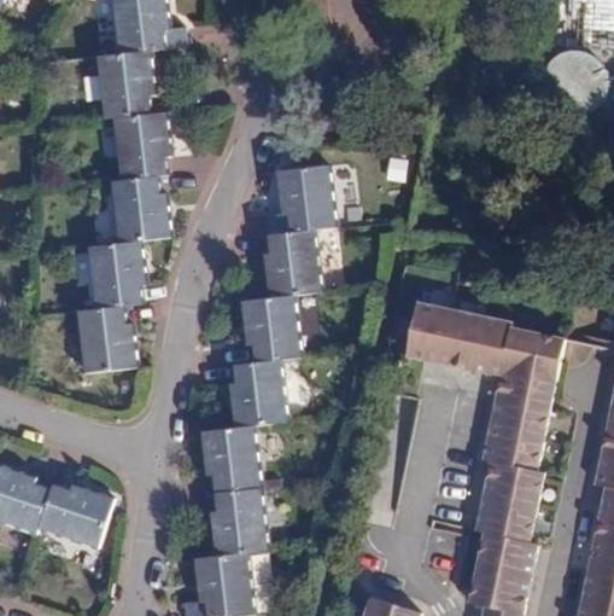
[(150,50),(185,47),(183,27),(167,28),(163,0),(112,0),(118,53),(150,50)]
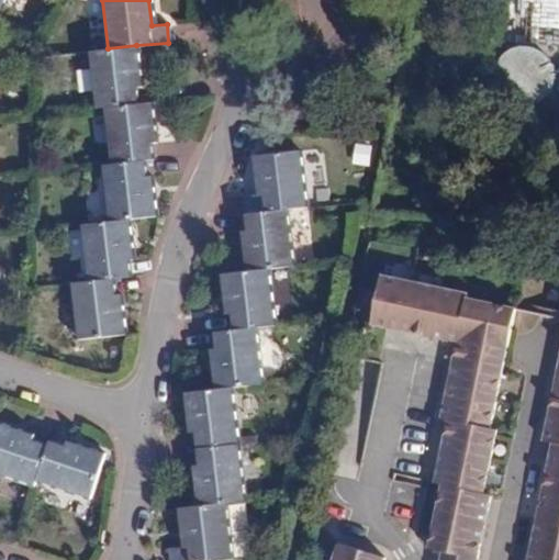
[(140,86),(136,45),(108,48),(89,49),(96,107),(102,107),(136,103),(134,87),(140,86)]
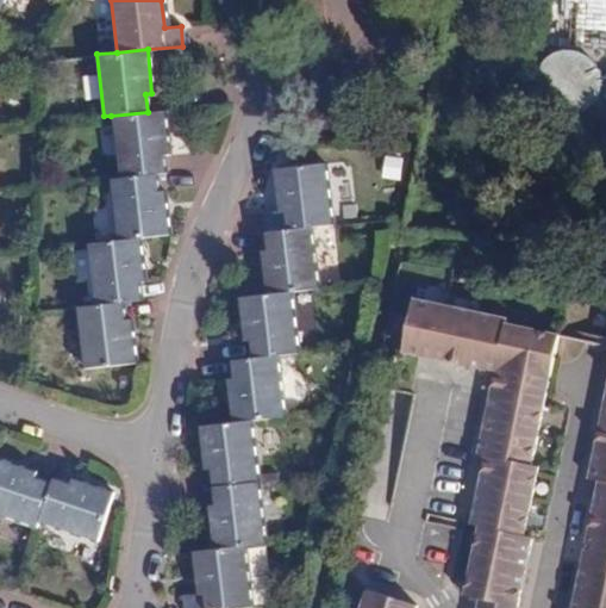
[(567,88),(567,82),(567,76),(564,70),(562,64),(558,60),(554,56),(548,53),(542,51),(536,50),(530,51),(524,53),(518,56),(513,60),(510,64),(507,69),(505,75),(505,81),(505,88),(506,94),(510,99),(513,104),(518,107),(524,111),(530,112),(536,113),(542,113),(548,111),(553,109),(557,104),(562,99),(564,94),(567,88)]
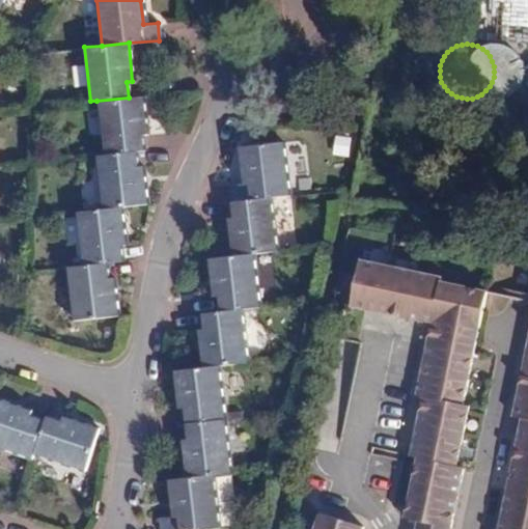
[(145,134),(141,96),(129,98),(96,101),(103,154),(135,150),(142,149),(140,134),(145,134)]
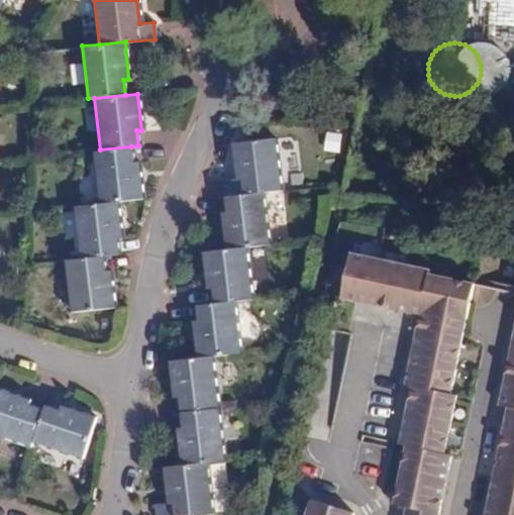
[(262,192),(280,190),(274,138),(232,141),(235,179),(222,180),(223,196),(262,192)]
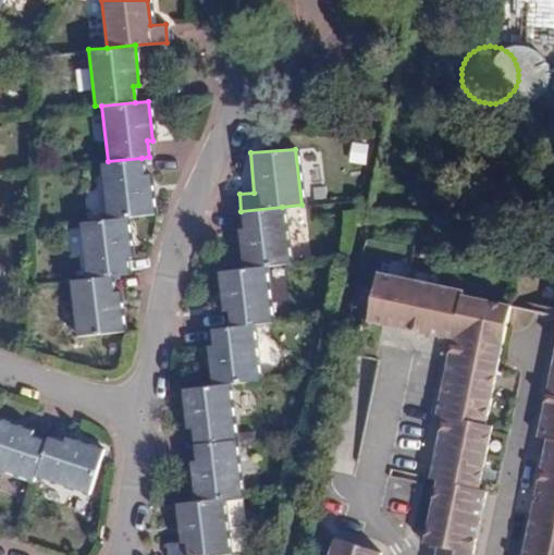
[(108,161),(101,162),(107,219),(125,217),(151,214),(148,174),(144,174),(142,158),(108,161)]
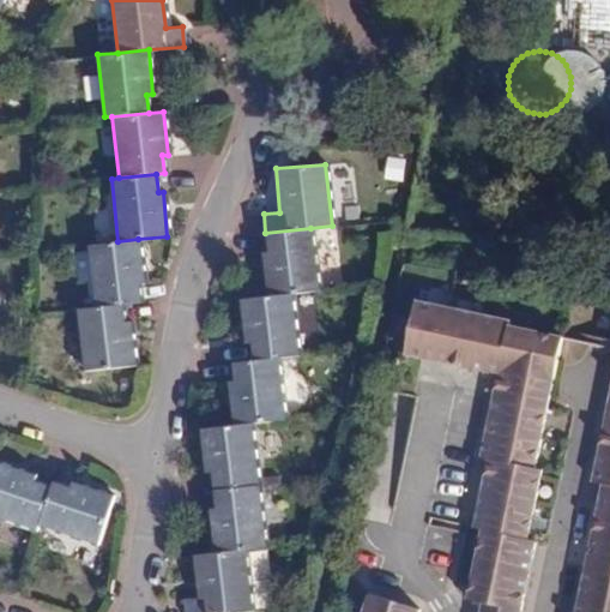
[(90,204),(96,244),(114,241),(108,201),(90,204)]
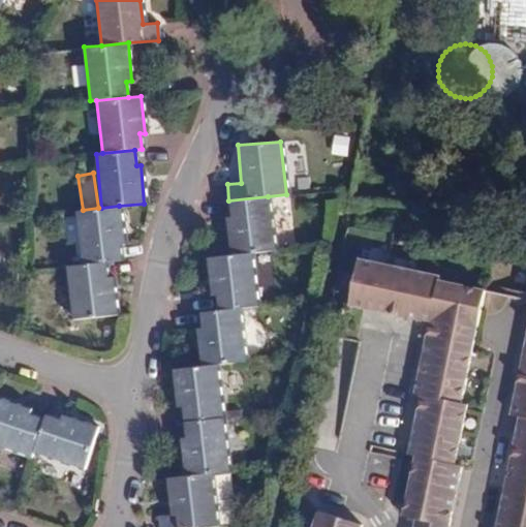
[(273,249),(268,196),(228,200),(230,216),(225,217),(229,254),(250,252),(273,249)]
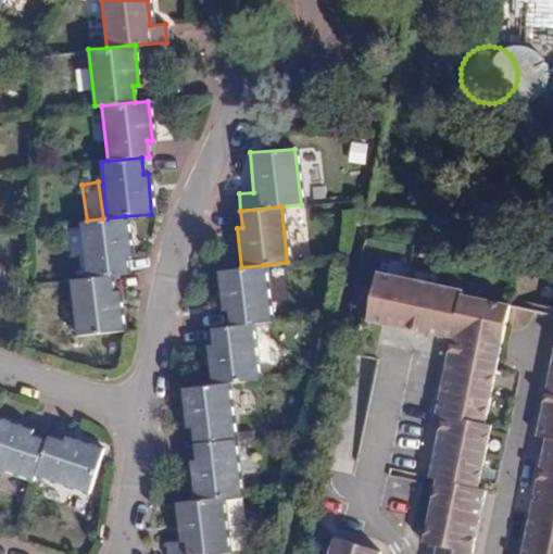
[(110,275),(126,274),(124,257),(129,256),(125,216),(107,218),(79,222),(86,278),(110,275)]
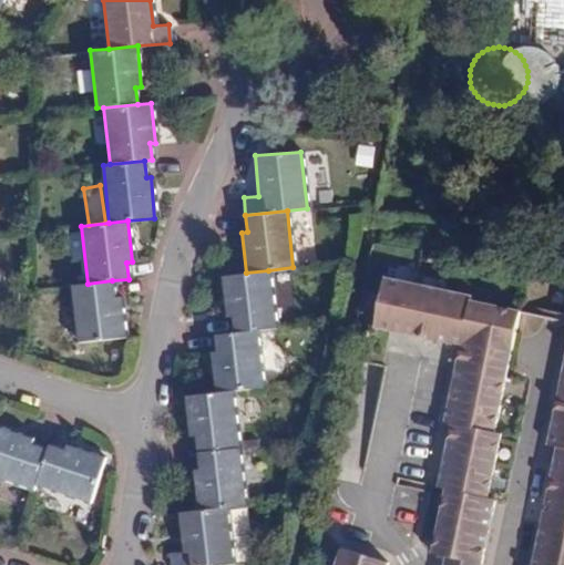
[(268,270),(246,273),(222,275),(226,316),(232,315),(233,332),(256,329),(275,328),(268,270)]
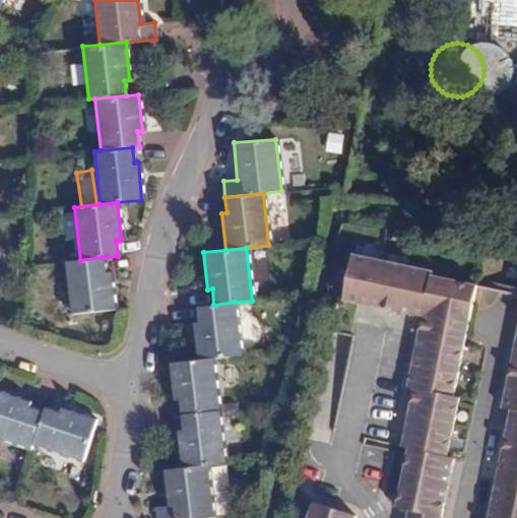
[(408,451),(394,510),(407,513),(430,517),(438,517),(452,461),(446,459),(459,402),(452,400),(477,288),(433,278),(434,274),(354,256),(345,301),(425,319),(408,390),(414,391),(401,449),(408,451)]
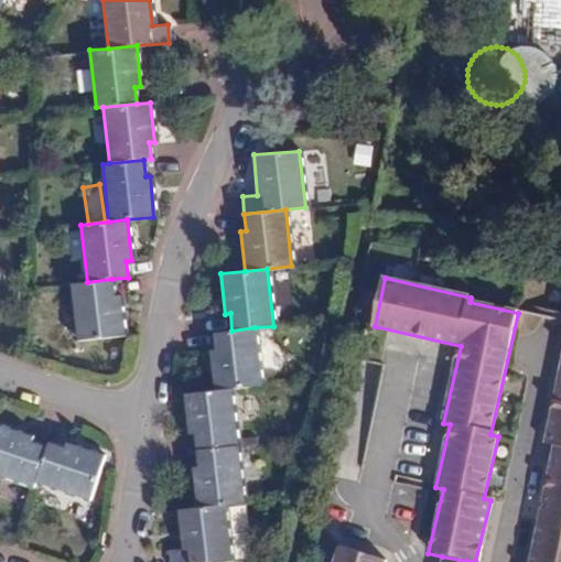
[(87,282),(72,283),(77,339),(122,335),(118,294),(114,295),(111,279),(87,282)]
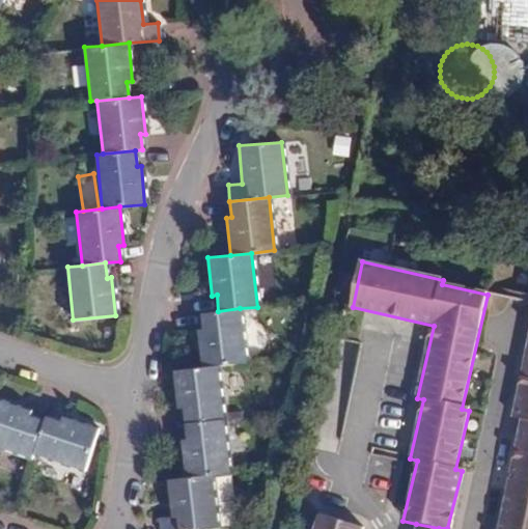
[(218,311),(200,312),(201,329),(197,329),(201,366),(217,365),(245,362),(240,308),(218,311)]
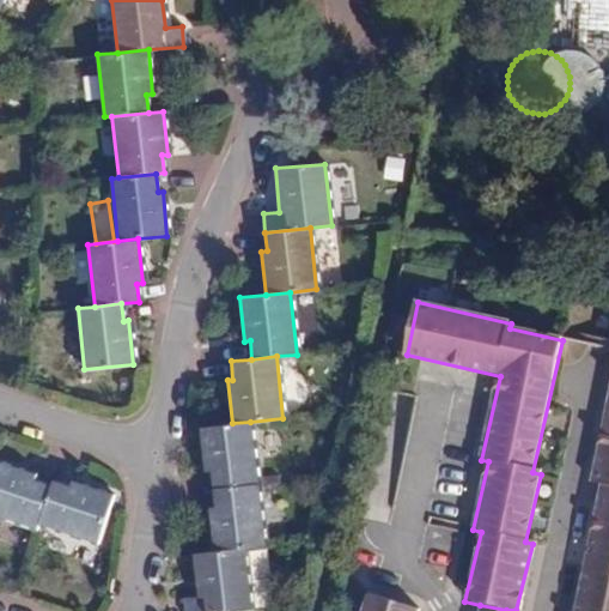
[(586,610),(608,610),(608,419),(598,484),(608,485),(586,610)]
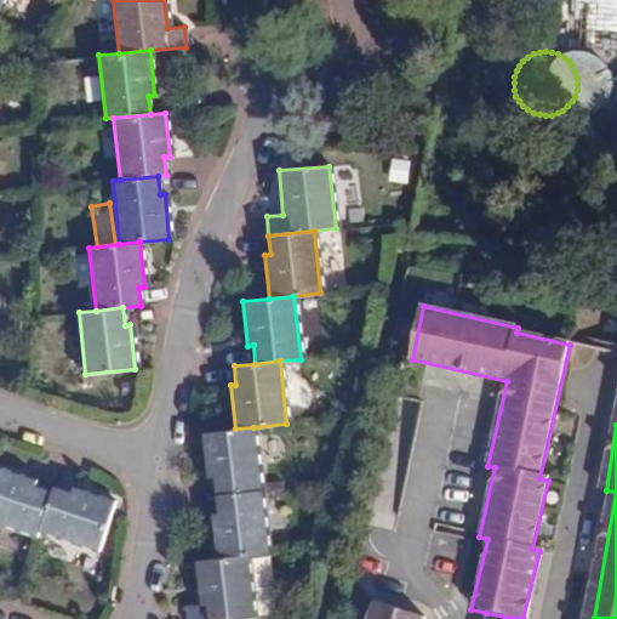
[(235,429),(201,432),(206,477),(212,477),(213,495),(260,490),(253,427),(235,429)]
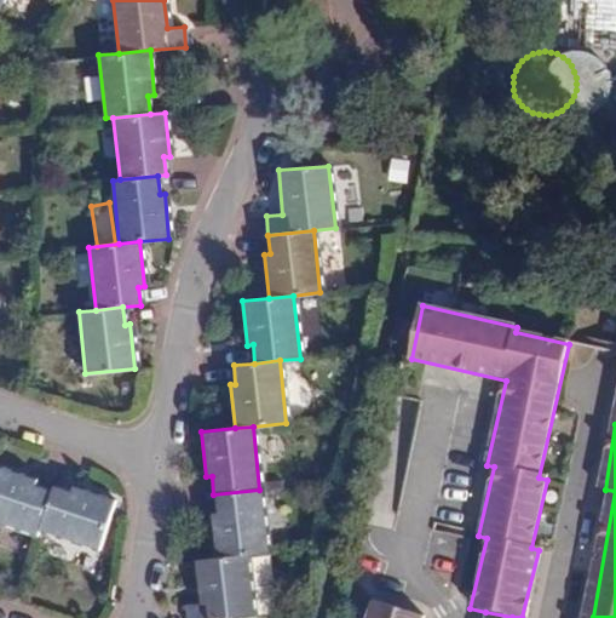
[(0,521),(35,533),(38,528),(50,490),(33,485),(34,479),(0,467),(0,521)]
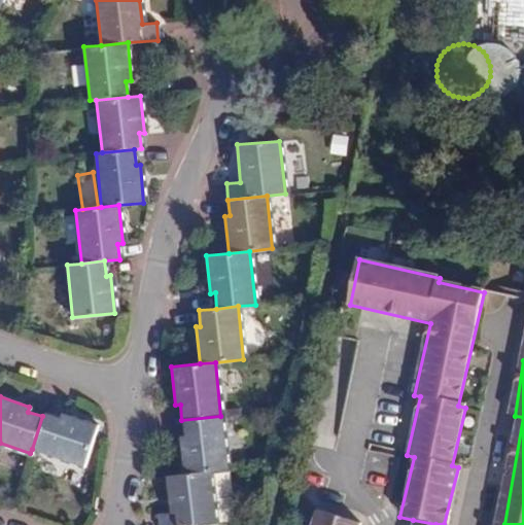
[(58,416),(44,412),(42,416),(32,449),(81,465),(95,423),(59,412),(58,416)]
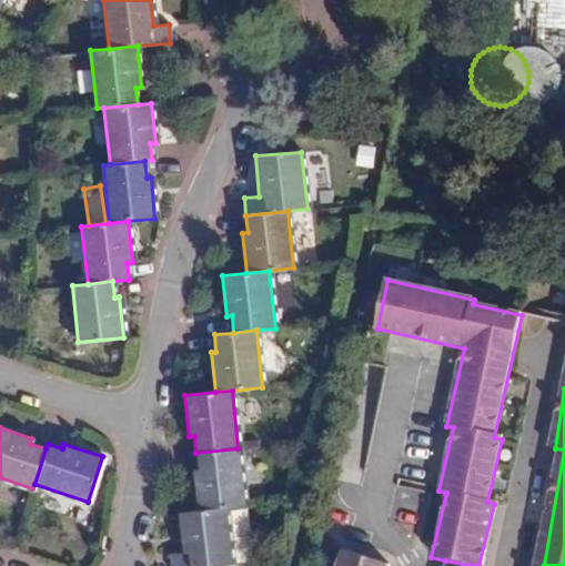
[(238,448),(195,453),(198,470),(192,470),(195,511),(225,507),(243,505),(238,448)]
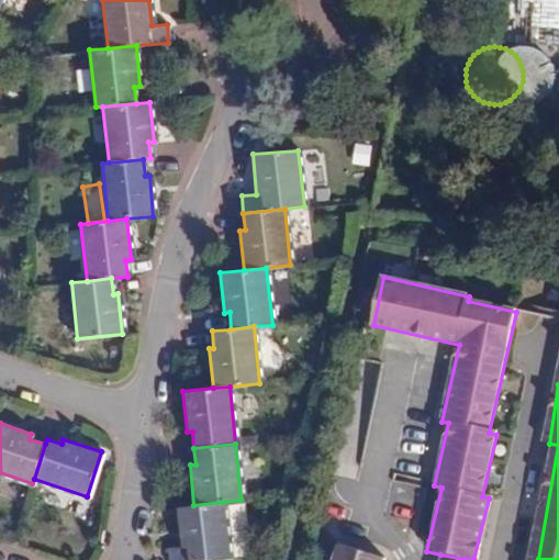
[(193,505),(177,507),(180,545),(166,547),(166,559),(213,559),(228,559),(223,502),(193,505)]
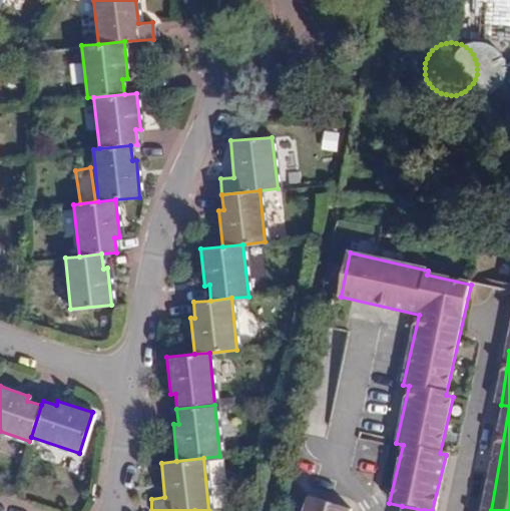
[(301,510),(346,510),(347,509),(306,497),(301,510)]
